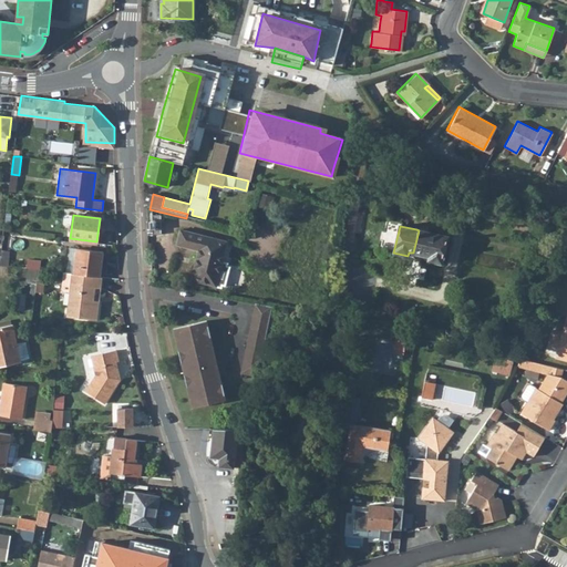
[(192,280),(220,288),(222,285),(224,286),(228,267),(226,267),(227,264),(223,263),(227,243),(181,230),(176,246),(198,251),(192,280)]
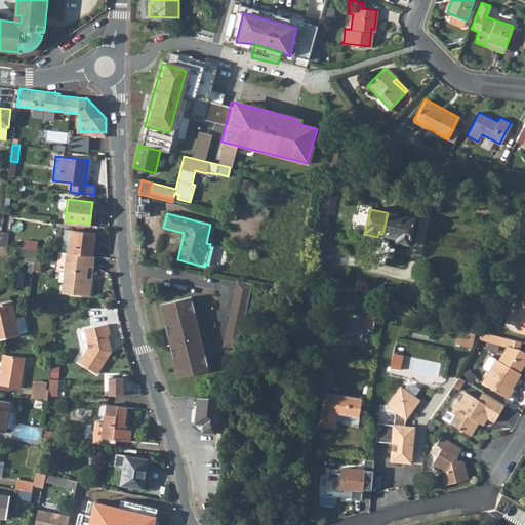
[(388,213),(382,234),(396,238),(396,241),(408,244),(414,219),(388,213)]
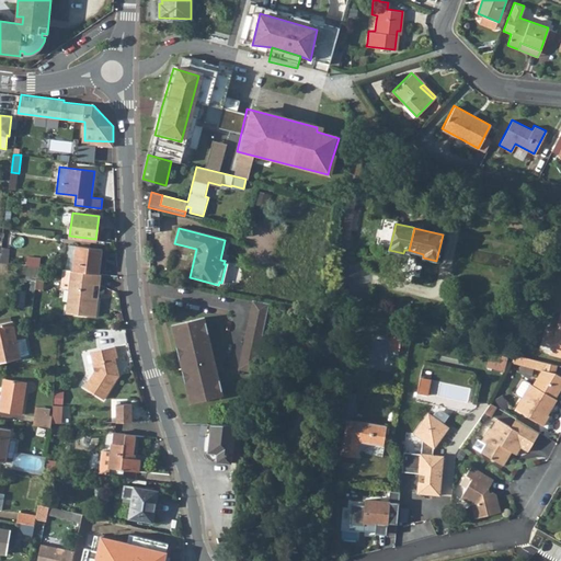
[(76,244),(72,270),(99,273),(102,248),(76,244)]
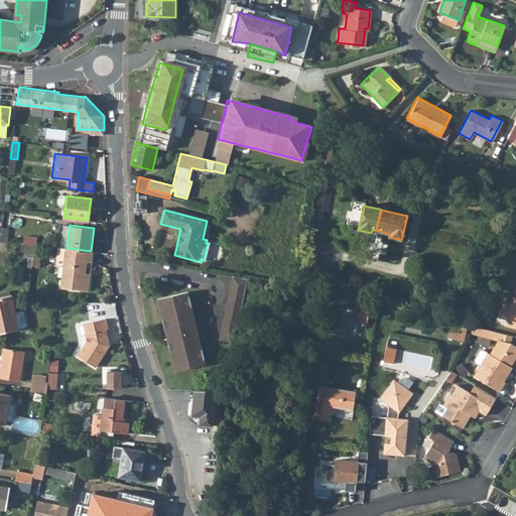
[(2,228),(0,239),(0,240),(8,242),(9,229),(2,228)]
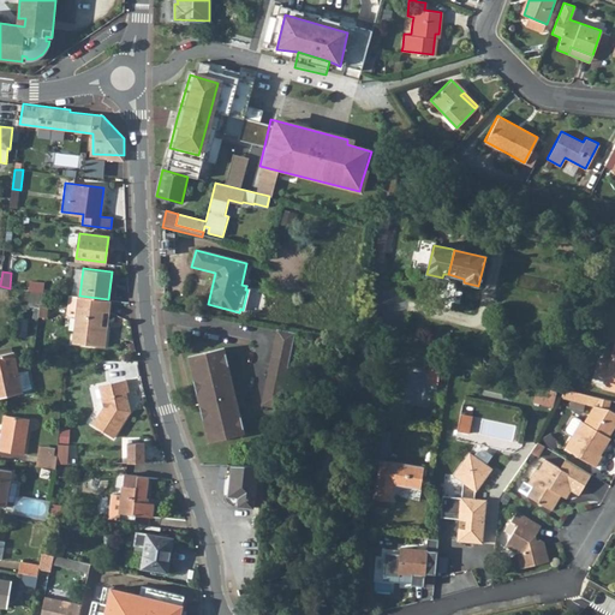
[(75,316),(72,342),(107,346),(109,326),(102,324),(103,311),(111,311),(112,300),(108,299),(79,296),(69,294),(66,312),(69,316),(75,316)]
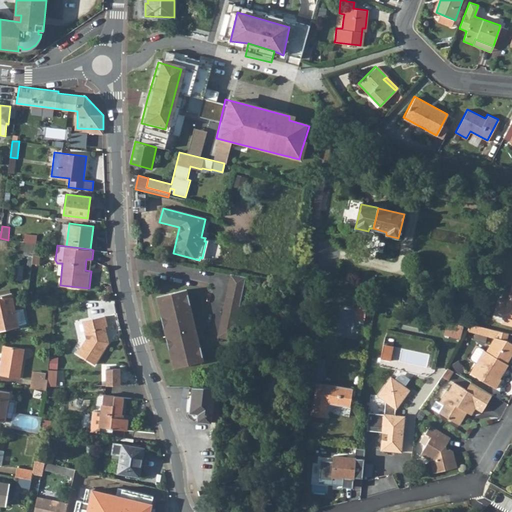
[(32,253),(31,264),(39,265),(40,254),(32,253)]
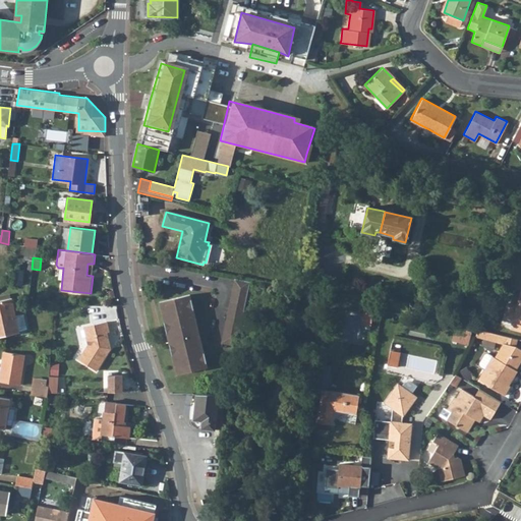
[(235,279),(221,343),(236,346),(244,313),(251,282),(235,279)]
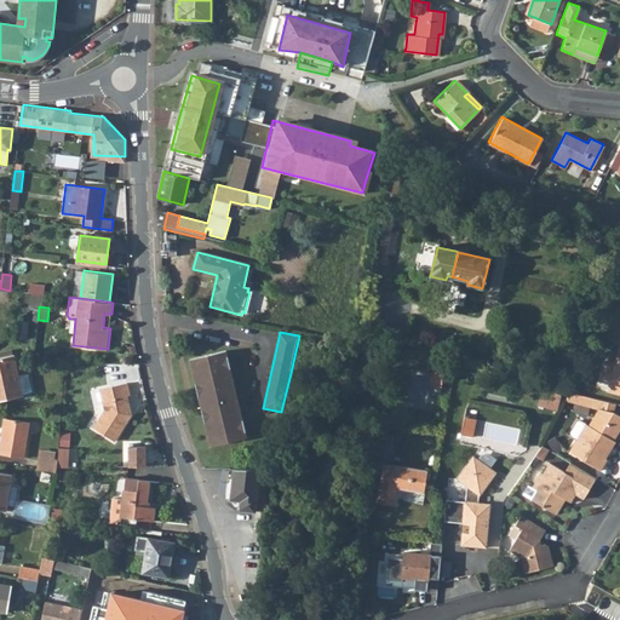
[(619,346),(616,365),(607,362),(603,378),(612,380),(609,394),(619,396),(619,346)]
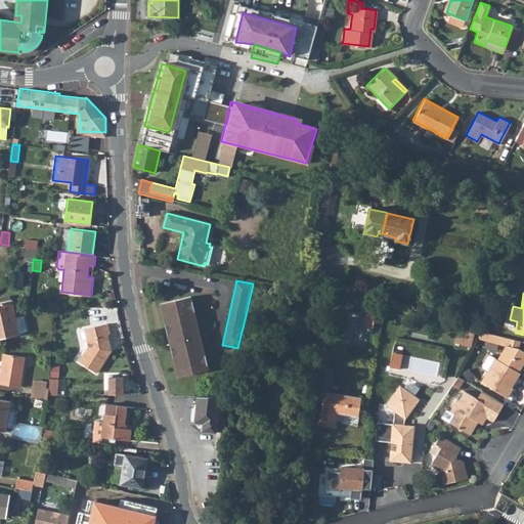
[(191,297),(161,304),(179,379),(209,372),(191,297)]
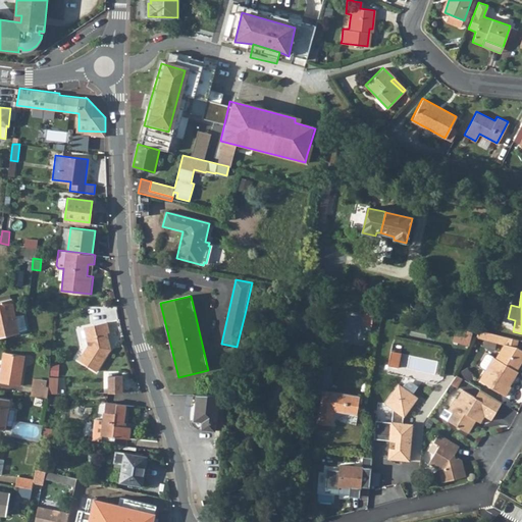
[(10,300),(0,301),(0,336),(17,333),(17,332),(27,330),(22,315),(14,317),(10,300)]
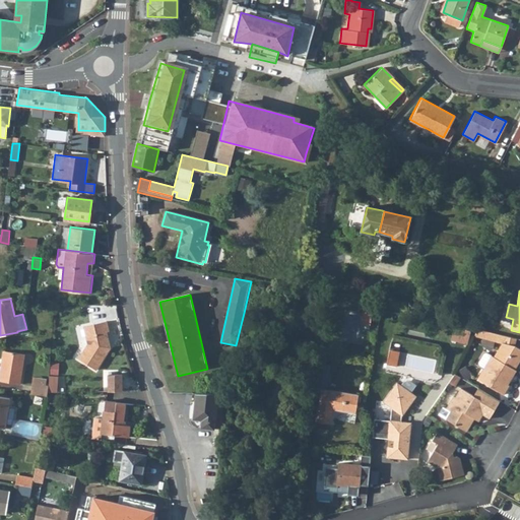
[(362,323),(372,325),(375,308),(366,306),(362,323)]
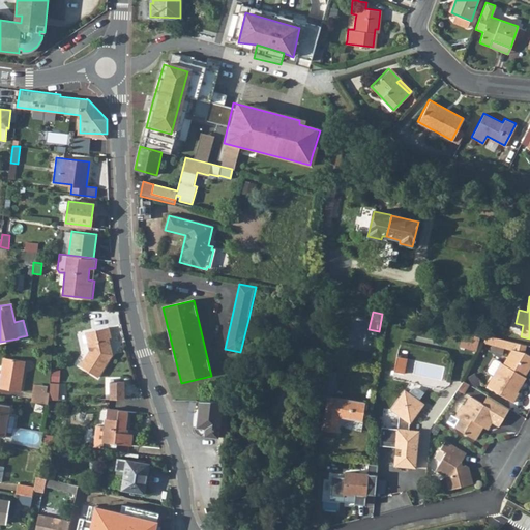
[(109,327),(87,332),(92,350),(82,364),(98,377),(114,355),(111,353),(110,349),(112,349),(110,339),(112,337),(109,327)]
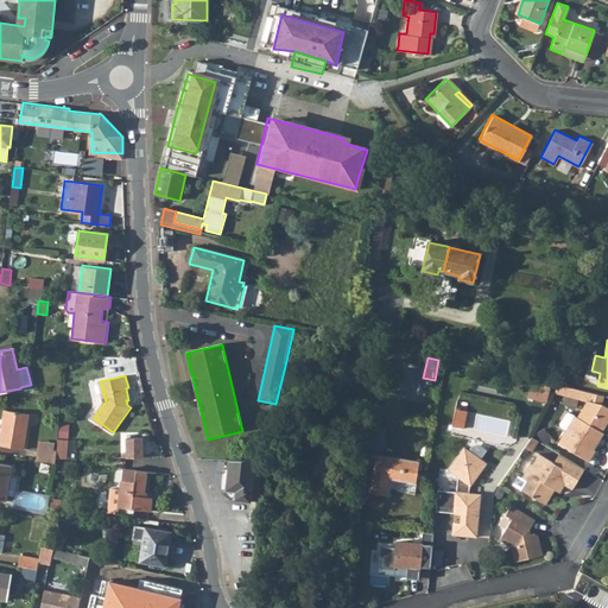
[(530,397),(549,401),(552,388),(532,384),(530,397)]
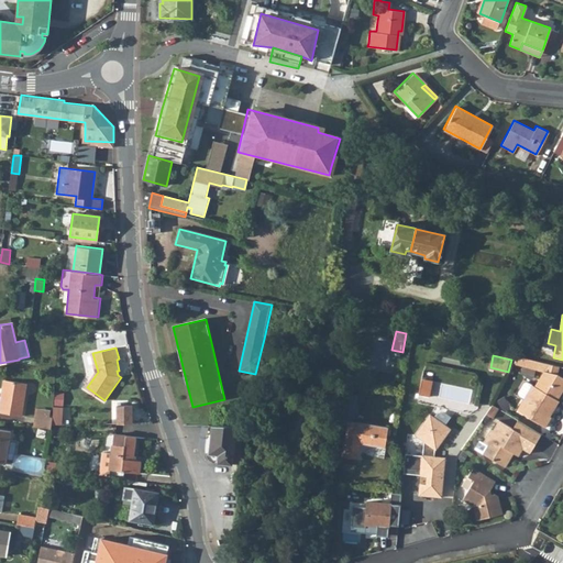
[(518,357),(514,366),(538,373),(540,363),(518,357)]
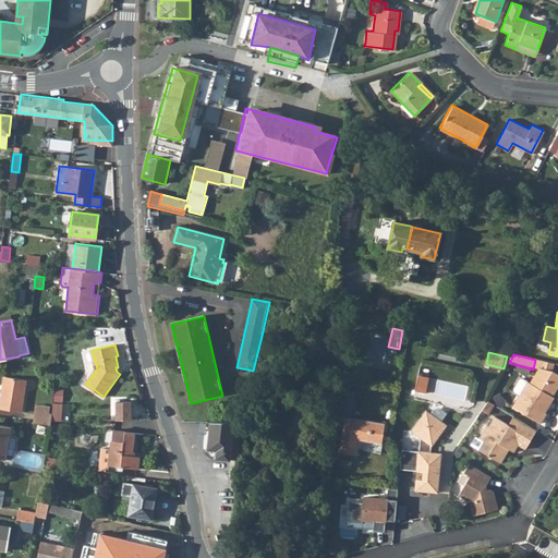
[(535,360),(533,370),(540,371),(541,370),(553,373),(555,365),(535,360)]
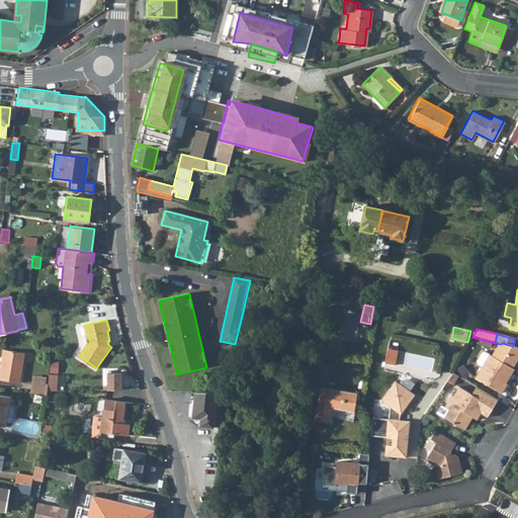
[(501,344),(493,357),(486,353),(483,354),(478,363),(479,366),(484,368),(477,379),(503,395),(508,385),(507,384),(515,370),(514,369),(517,361),(517,348),(513,346),(502,343),(501,344)]
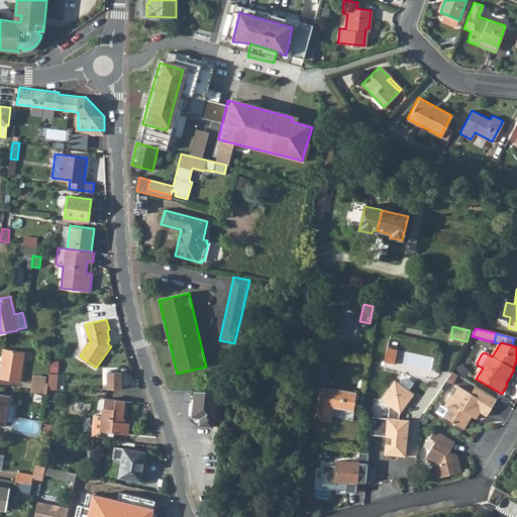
[(3,349),(0,371),(0,379),(19,383),(24,352),(3,349)]
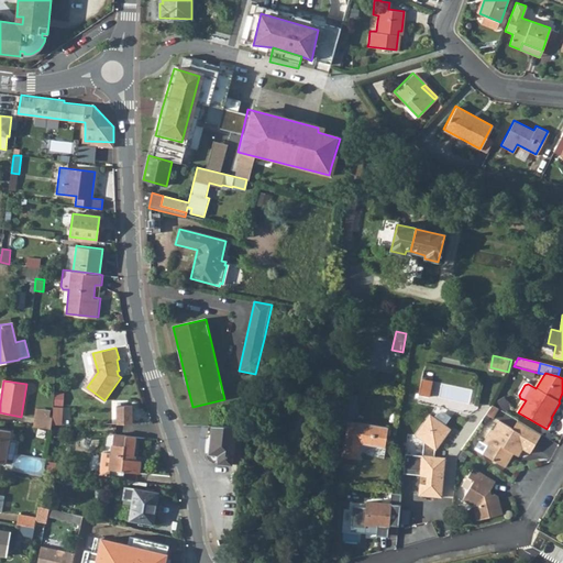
[(422,381),(419,397),(429,399),(432,383),(422,381)]
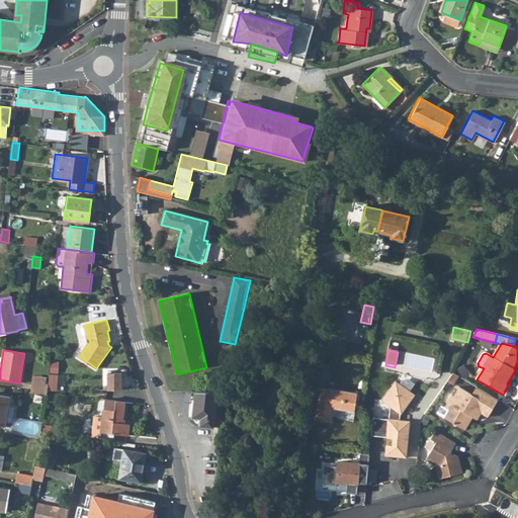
[(108,371),(107,391),(121,392),(122,374),(119,374),(119,371),(108,371)]
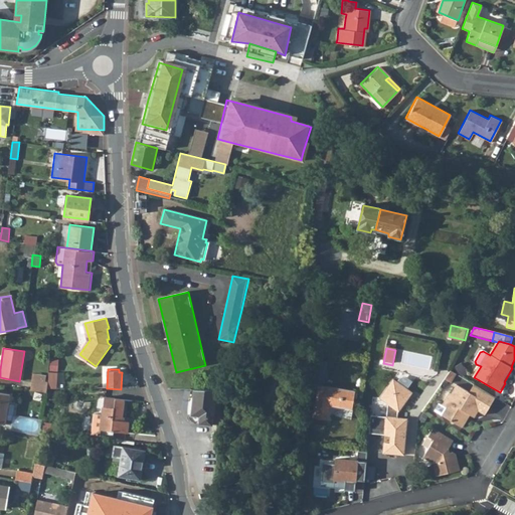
[(48,376),(48,380),(53,380),(56,380),(56,371),(48,371),(48,376)]
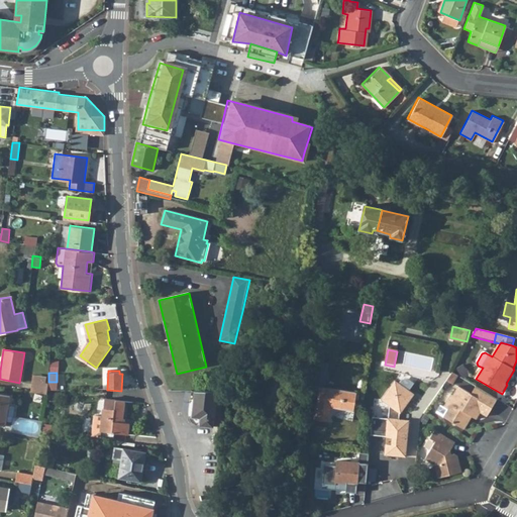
[(458,378),(453,374),(447,383),(453,386),(458,378)]
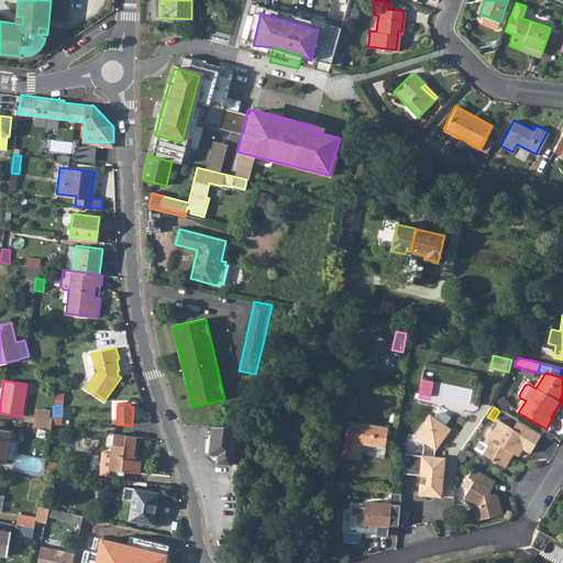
[(36,409),(35,416),(52,418),(53,416),(53,411),(36,409)]
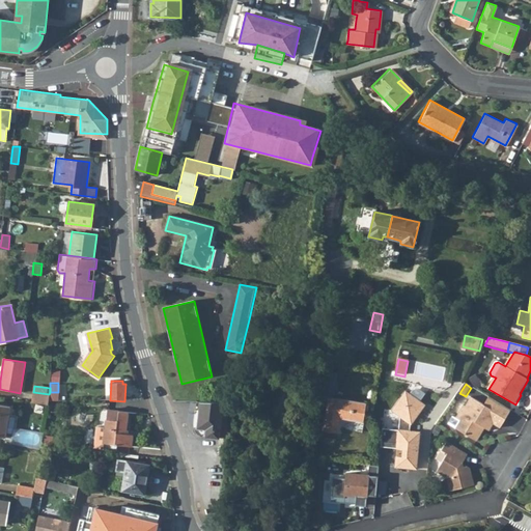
[(33,392),(31,402),(48,406),(49,398),(49,394),(33,392)]
